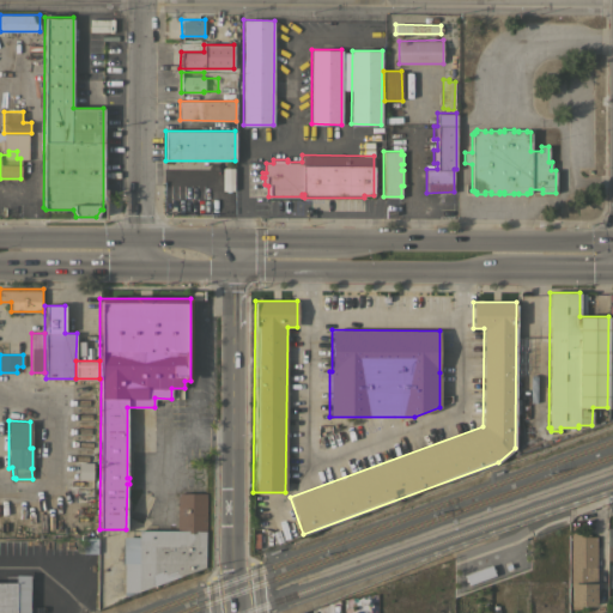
[(125,592),(125,563),(139,562),(139,530),(177,530),(177,492),(206,492),(206,530),(205,530),(205,566),(138,592),(125,592)]
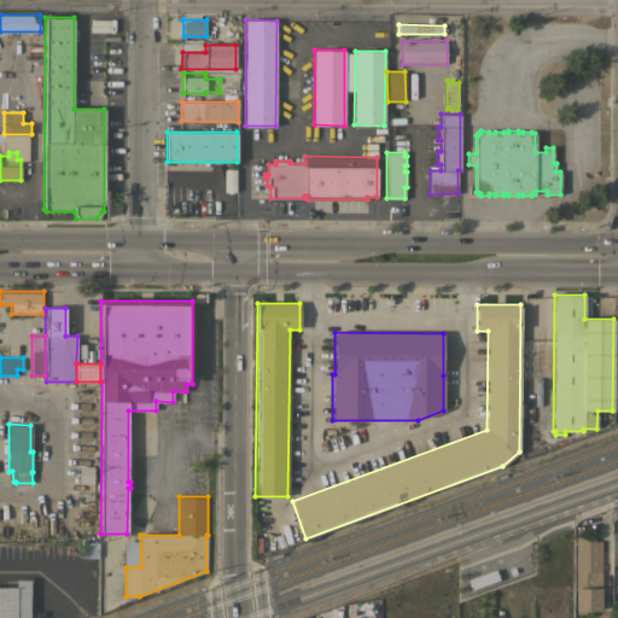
[(601,588),(600,588),(601,610),(586,610),(586,613),(582,613),(582,610),(576,610),(575,587),(576,587),(575,536),(590,536),(590,538),(594,538),(594,540),(600,540),(601,588)]
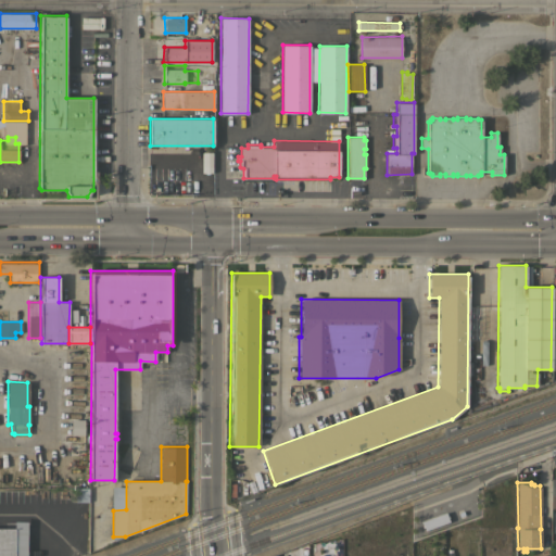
[(420,522),(444,514),(447,521),(424,531),(420,522)]
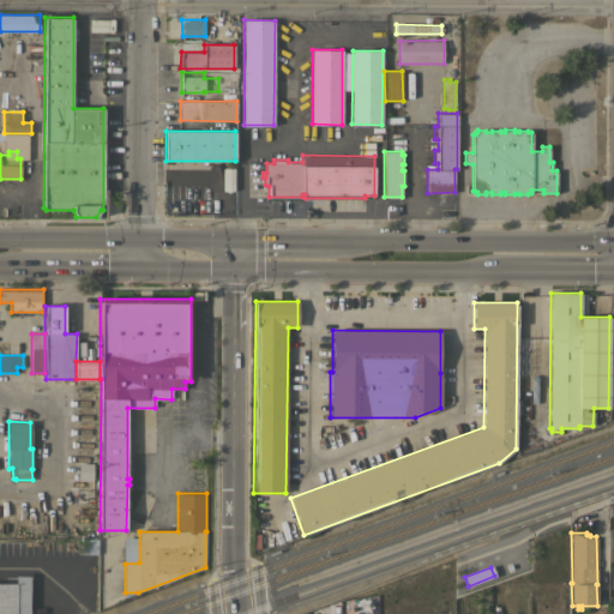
[(0,613),(0,582),(16,583),(16,576),(30,576),(29,613),(0,613)]
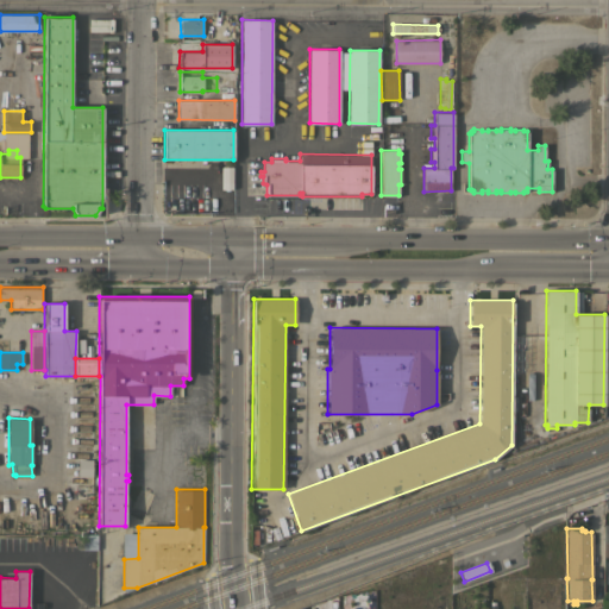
All buildings are outlined.
